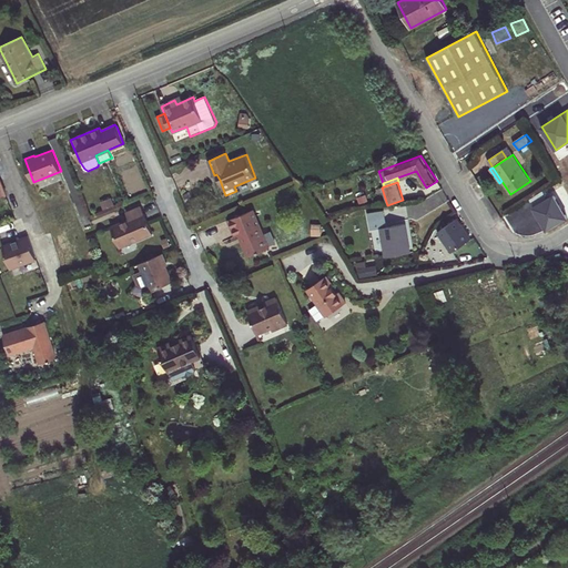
[(567,219),(567,216),(555,194),(548,198),(544,191),(529,199),(535,206),(531,208),(546,232),(567,219)]
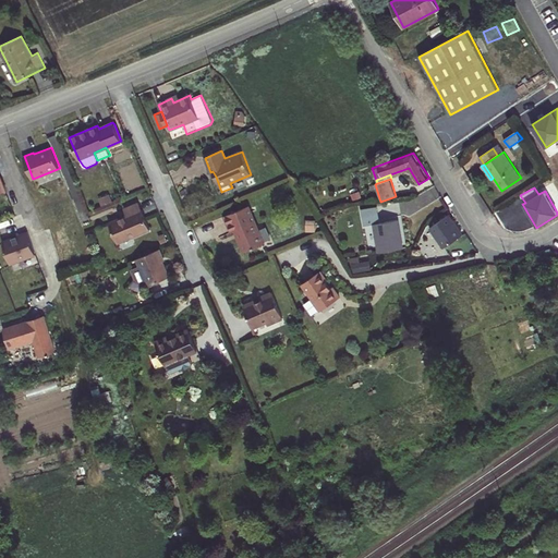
[(108,195),(100,198),(104,205),(111,202),(108,195)]
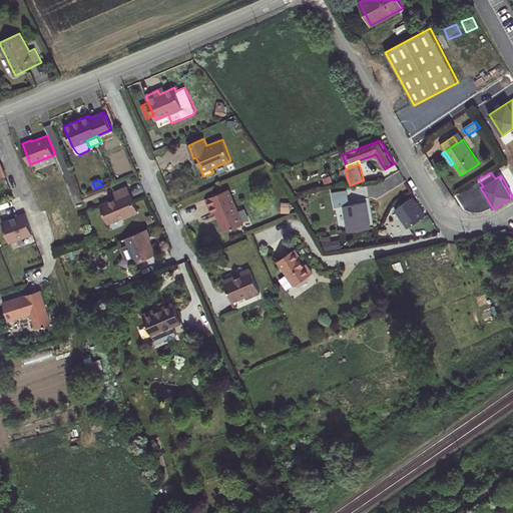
[(117,198),(101,205),(108,223),(138,210),(128,186),(114,192),(117,198)]
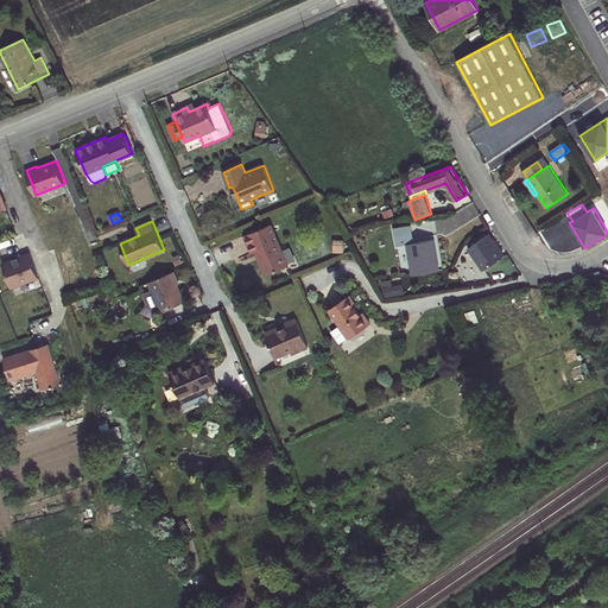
[(272,225),(244,236),(252,253),(258,252),(261,259),(260,259),(266,276),(289,266),(272,225)]
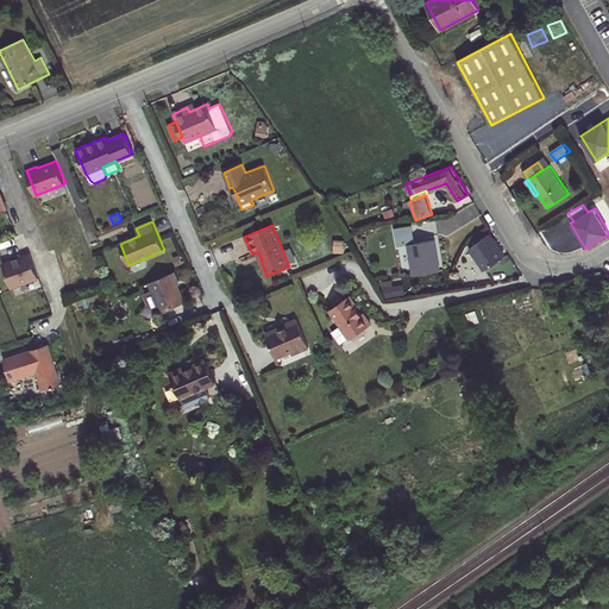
[(439,271),(434,240),(415,244),(412,226),(395,228),(397,246),(409,244),(414,275),(421,274),(439,271)]
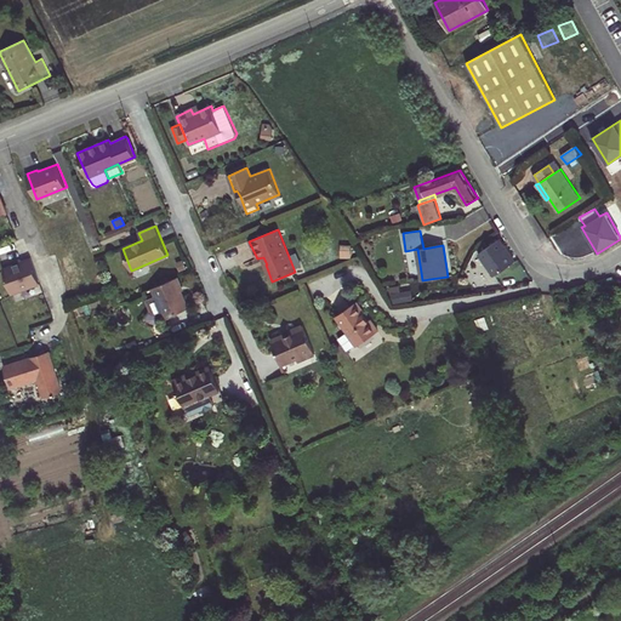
[(479,254),(495,275),(516,262),(500,239),(479,254)]
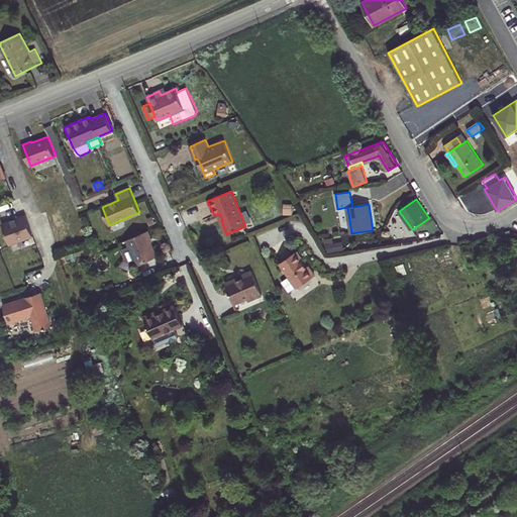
[(12,221),(2,225),(9,244),(33,235),(25,214),(16,217),(16,218),(12,220),(12,221)]
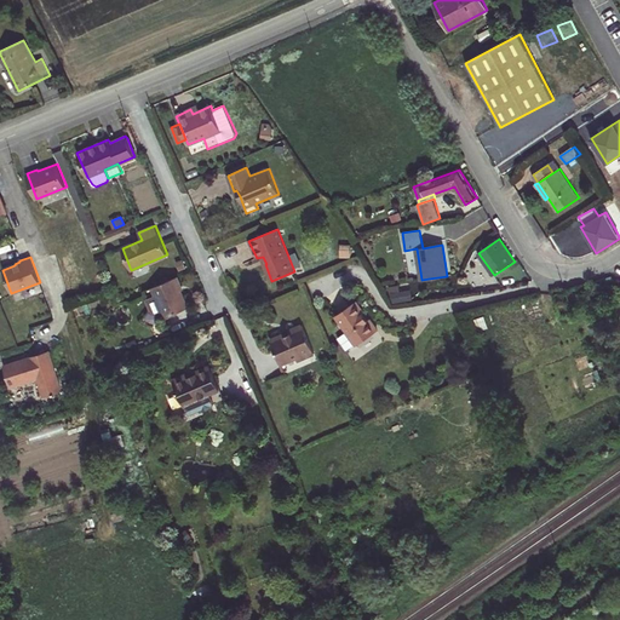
[(495,280),(498,290),(501,290),(516,286),(514,275),(495,280)]
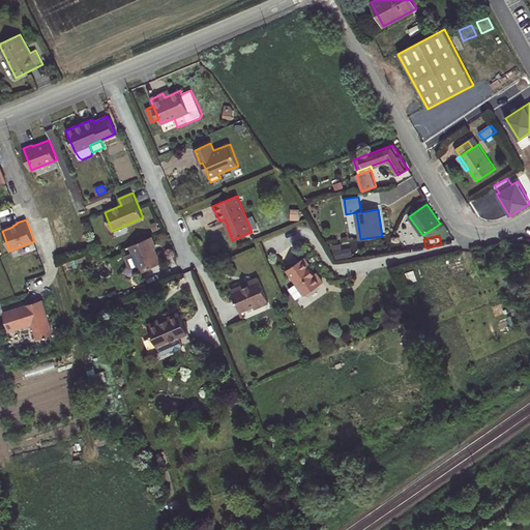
[(141,271),(151,267),(162,263),(155,247),(157,246),(152,236),(130,245),(141,271)]
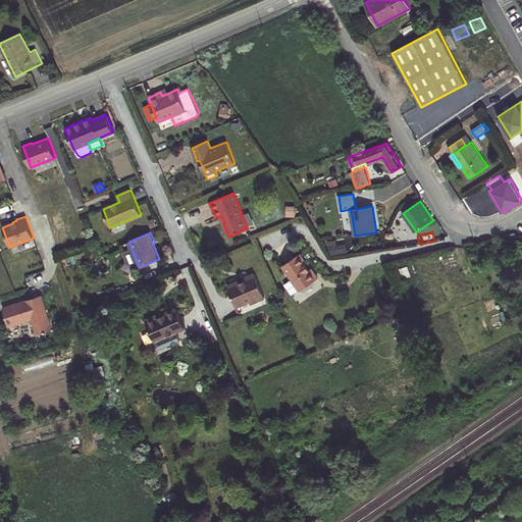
[(330,255),(347,251),(345,244),(329,247),(330,255)]
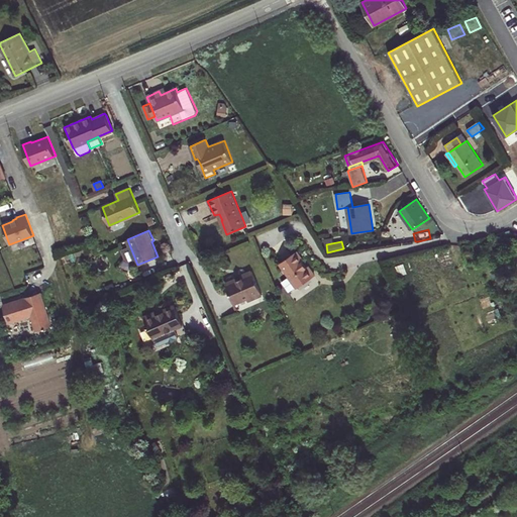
[(462,246),(469,264),(479,260),(473,242),(462,246)]
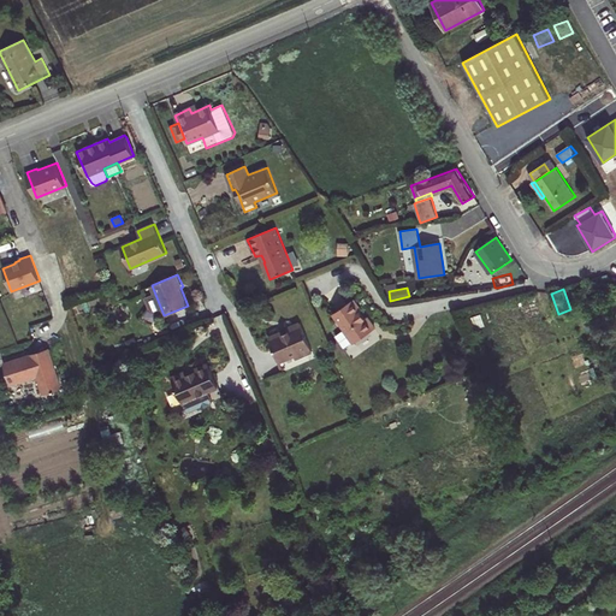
[(354,298),(333,313),(355,343),(375,327),(368,317),(366,318),(361,311),(362,311),(354,298)]
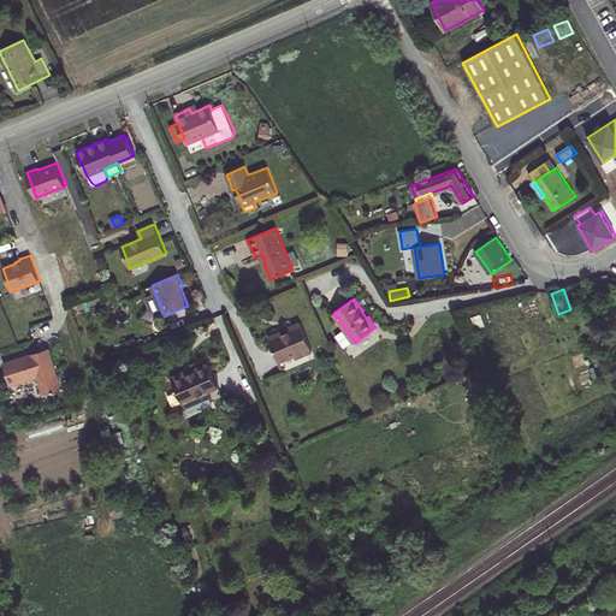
[(283,332),(270,337),(274,349),(280,362),(295,355),(297,359),(313,351),(301,323),(289,329),(290,331),(284,333),(283,332)]
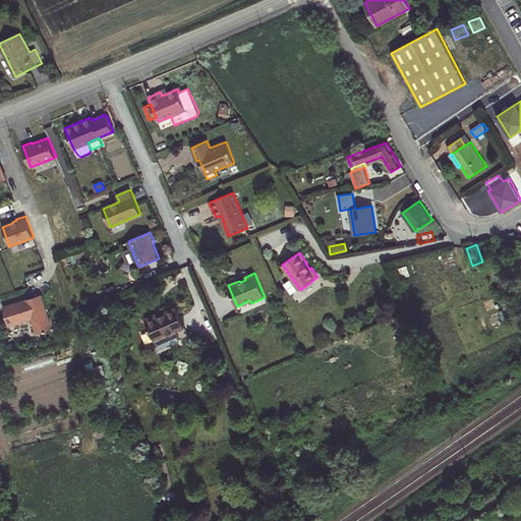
[(3,306),(9,326),(32,319),(36,333),(44,331),(45,332),(48,331),(47,330),(52,328),(41,295),(3,306)]
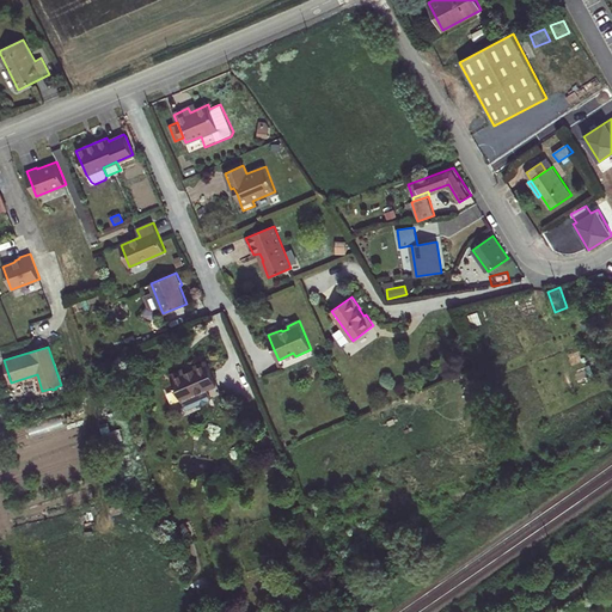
[(448,353),(446,360),(457,363),(459,355),(448,353)]
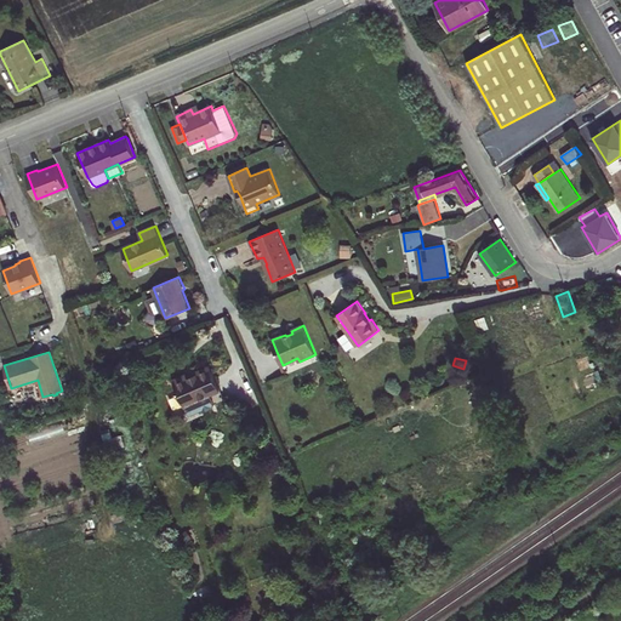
[(174,381),(184,406),(220,391),(210,368),(197,372),(198,374),(188,377),(187,375),(174,381)]
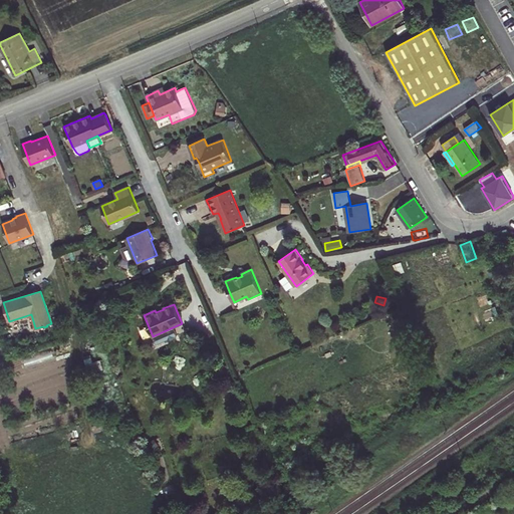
[(231,382),(233,389),(241,386),(238,379),(231,382)]
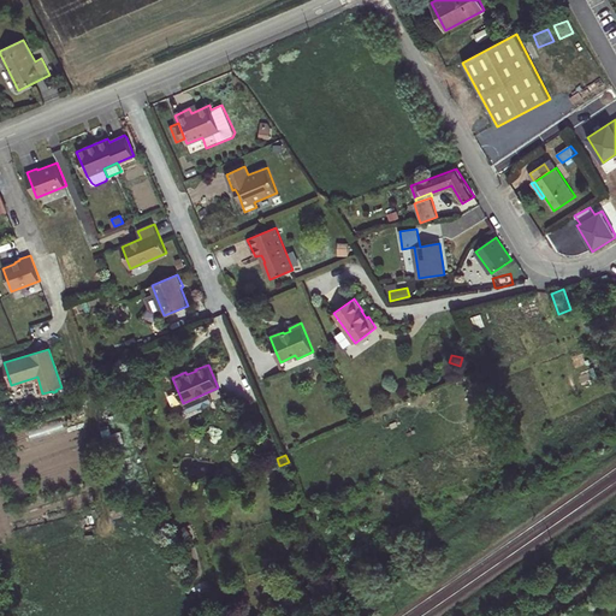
[(179,531),(185,538),(190,534),(184,527),(179,531)]
